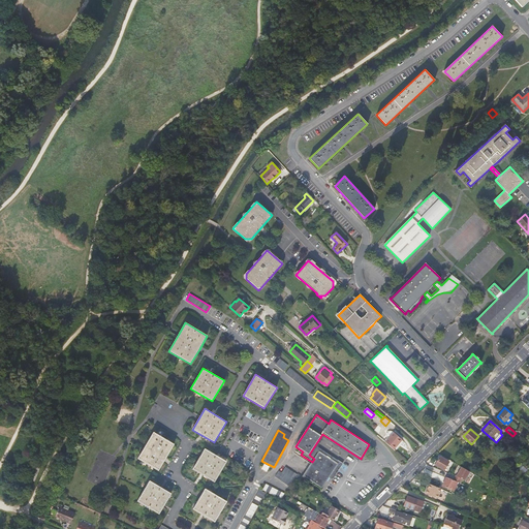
[(153,432),(137,459),(158,471),(174,444),(153,432)]
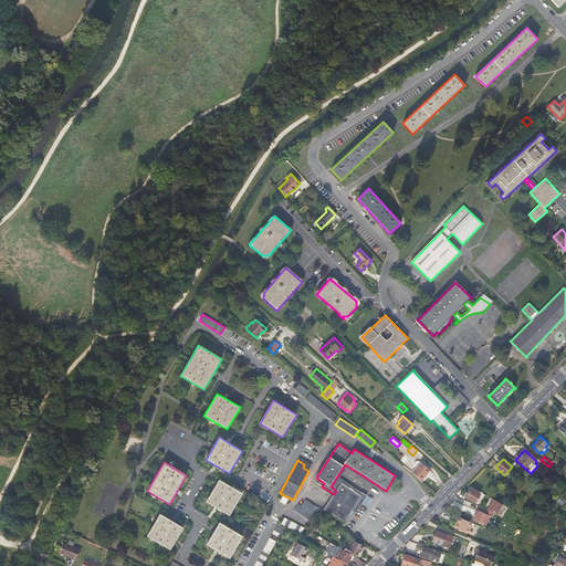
[(421,463),(416,469),(412,473),(421,481),(430,470),(421,463)]
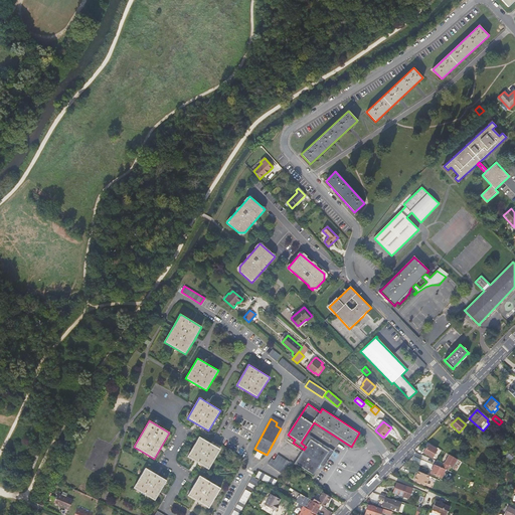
[(349,449),(351,447),(314,422),(301,443),(306,447),(311,440),(329,452),(321,465),(324,467),(334,452),(309,435),(315,426),(340,443),(349,449)]
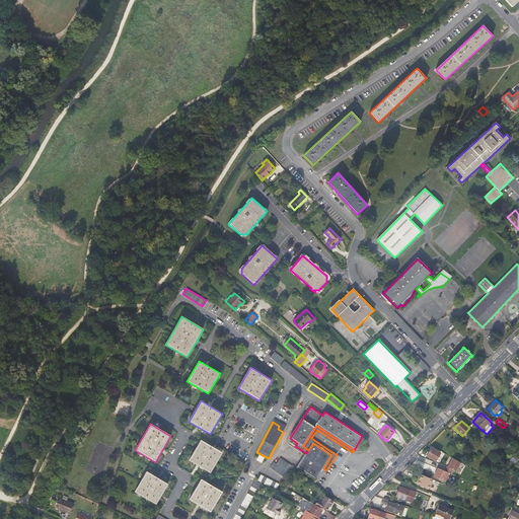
[(201,440),(189,460),(210,473),(222,453),(201,440)]
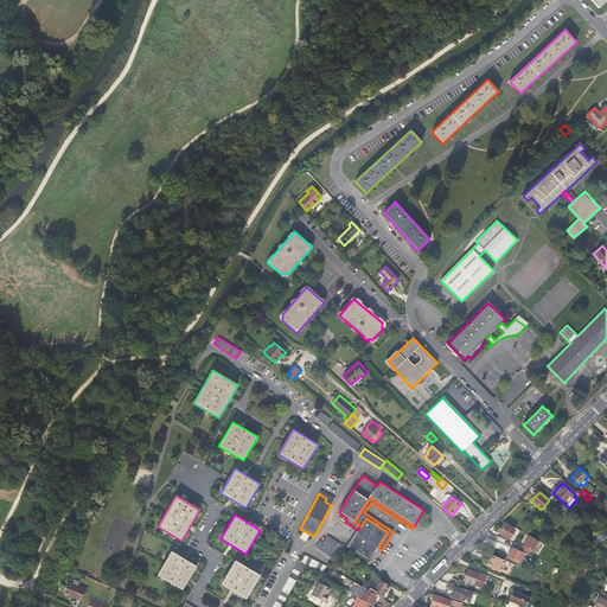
[(366,518),(360,526),(358,530),(347,547),(369,562),(378,548),(388,532),(366,518)]
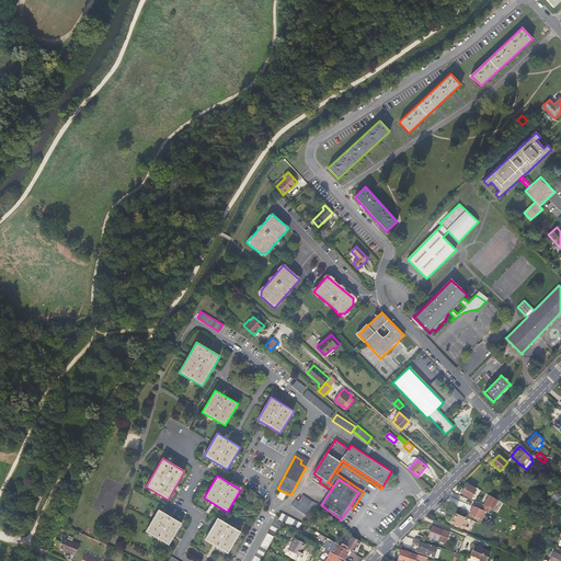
[(476,489),(467,483),(461,493),(470,499),(476,489)]
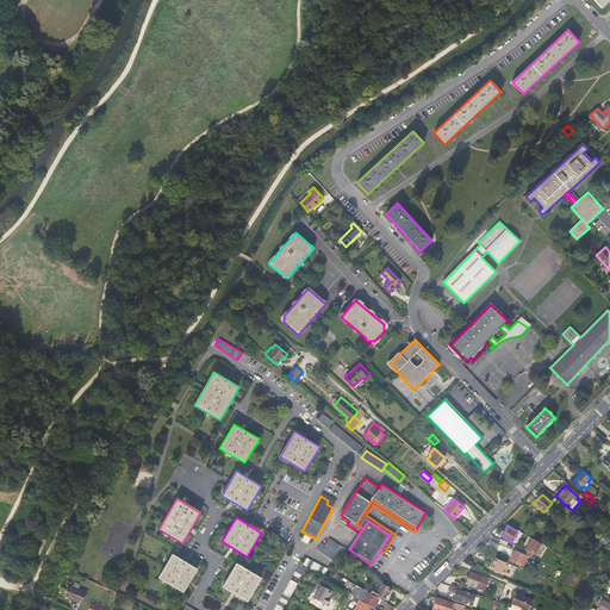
[(523,552),(523,554),(528,556),(530,558),(530,555),(531,552),(535,554),(541,543),(531,537),(526,548),(523,552)]
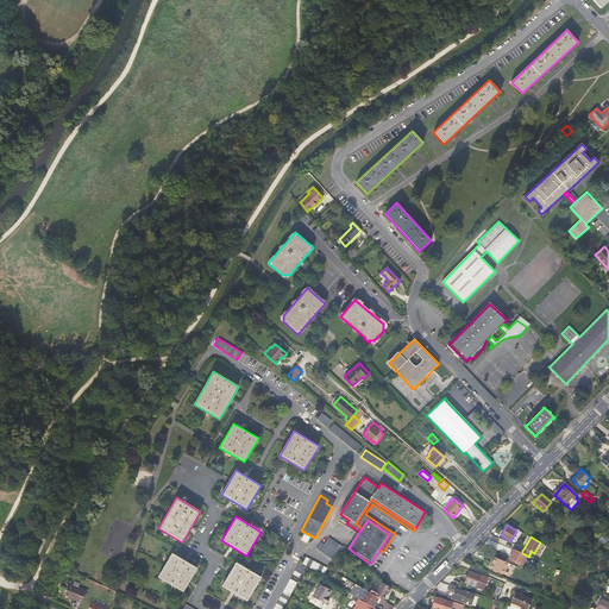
[(321,541),(316,548),(333,560),(343,547),(330,538),(325,544),(321,541)]
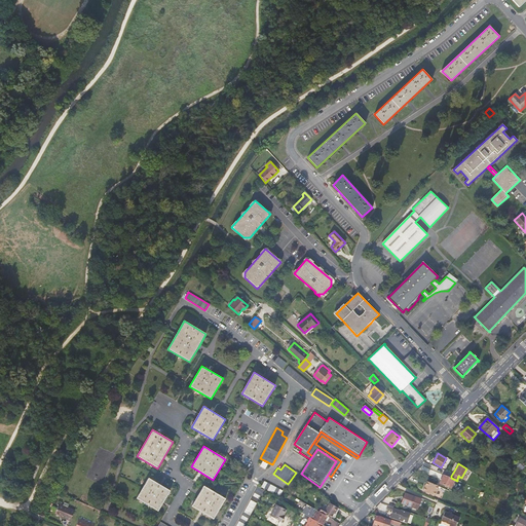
[(451,488),(455,480),(451,478),(443,475),(440,483),(451,488)]
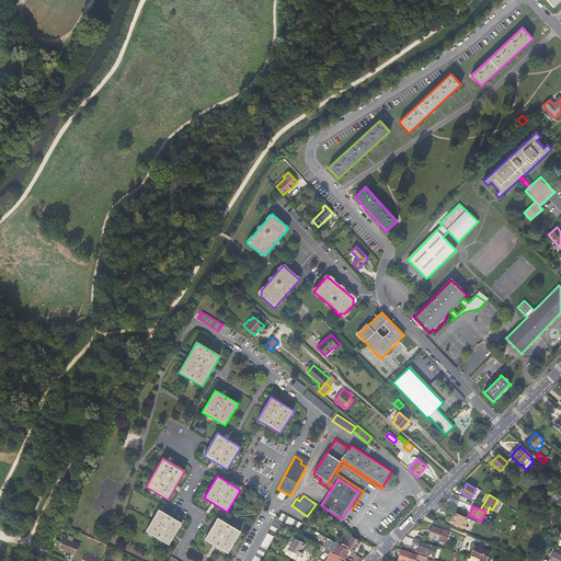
[(158,510),(146,531),(169,545),(181,524),(158,510)]
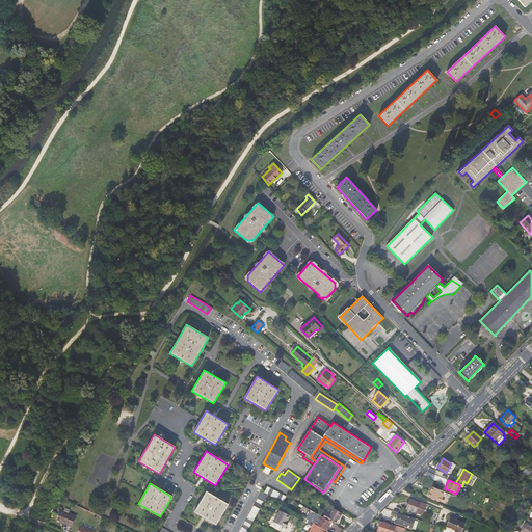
[(267,486),(264,493),(283,503),(286,497),(267,486)]
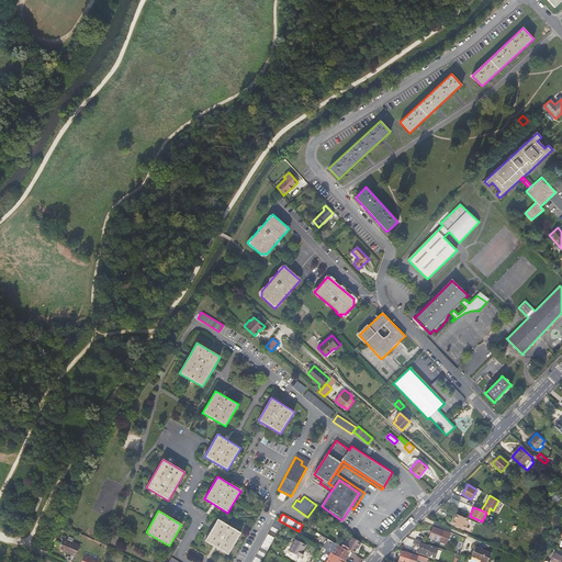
[(463,529),(468,519),(456,514),(451,525),(463,529)]
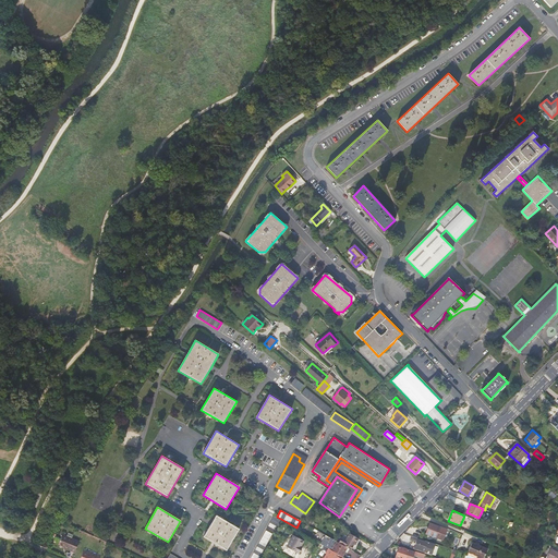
[(239,529),(216,516),(203,537),(226,550),(239,529)]
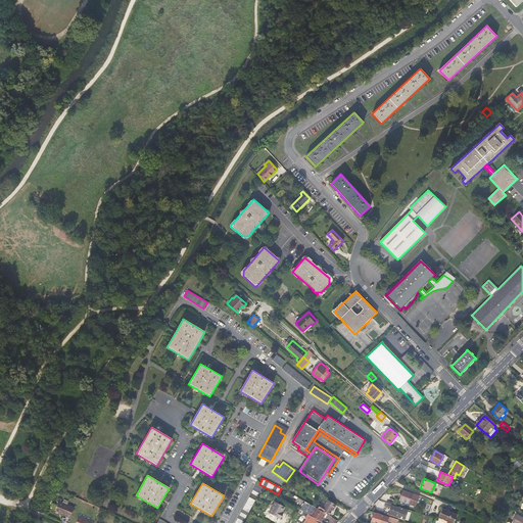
[(256,484),(249,496),(255,500),(263,487),(256,484)]
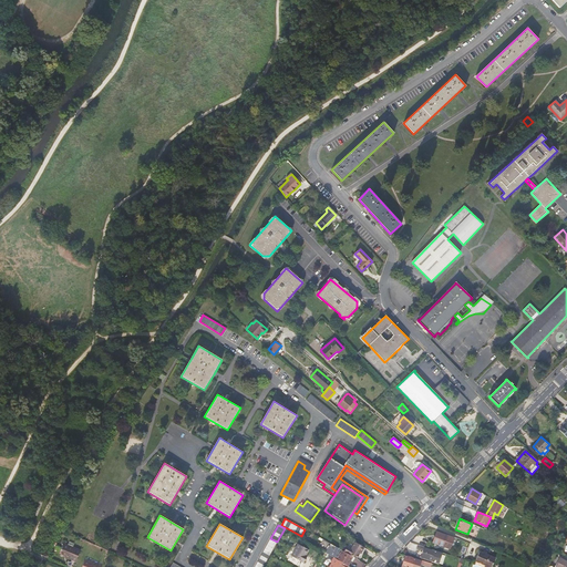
[(436,532),(432,542),(449,548),(453,538),(436,532)]
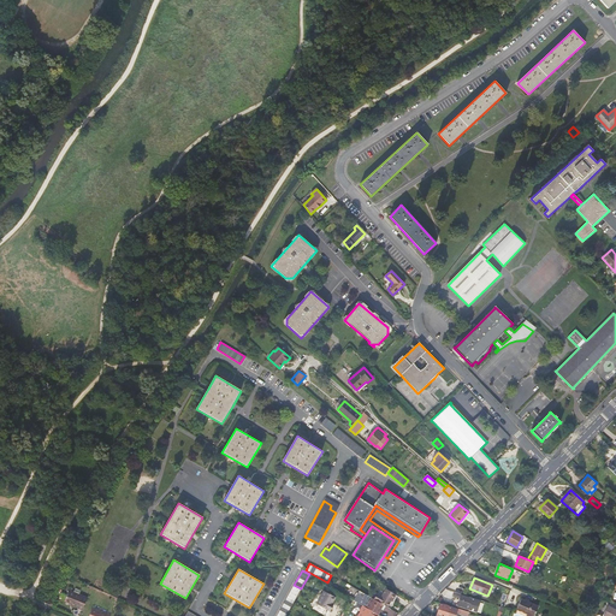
[(285,615),(301,590),(294,585),(276,615),(285,615)]
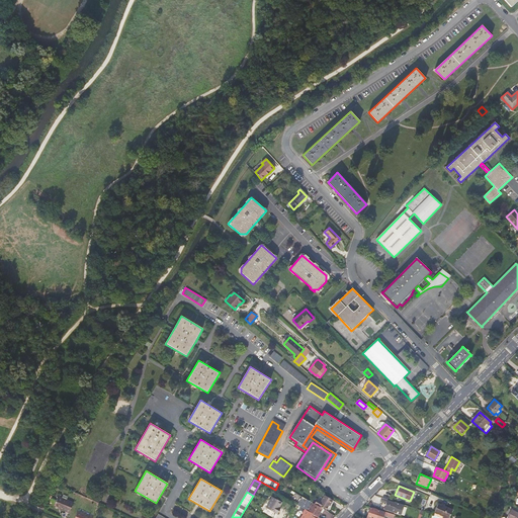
[(318,516),(322,508),(315,504),(304,497),(298,494),(296,497),(291,495),(288,500),(294,503),(307,510),(318,516)]
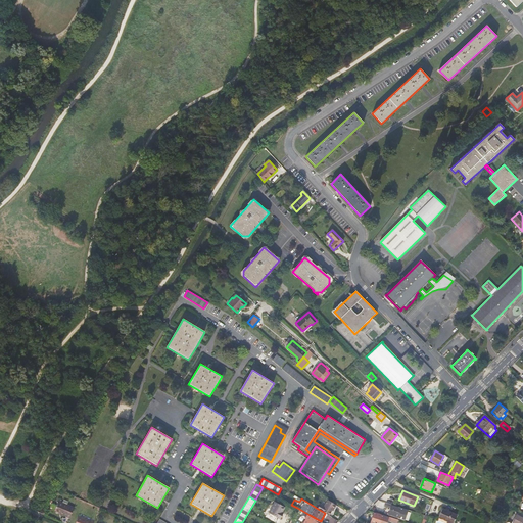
[(321,504),(318,509),(325,513),(328,515),(332,508),(333,509),(336,505),(328,500),(324,506),(321,504)]
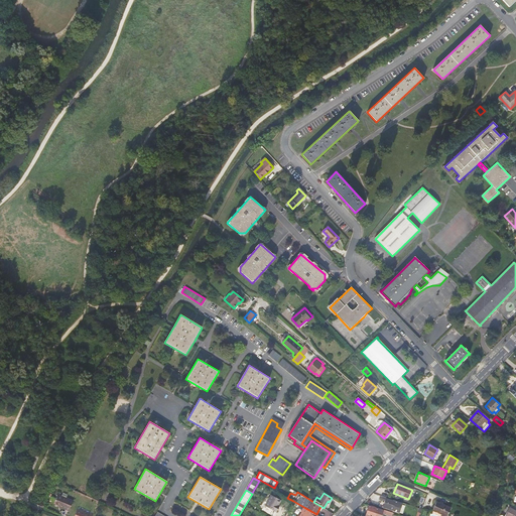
[(69,511),(73,501),(56,495),(53,504),(59,507),(59,508),(69,511)]
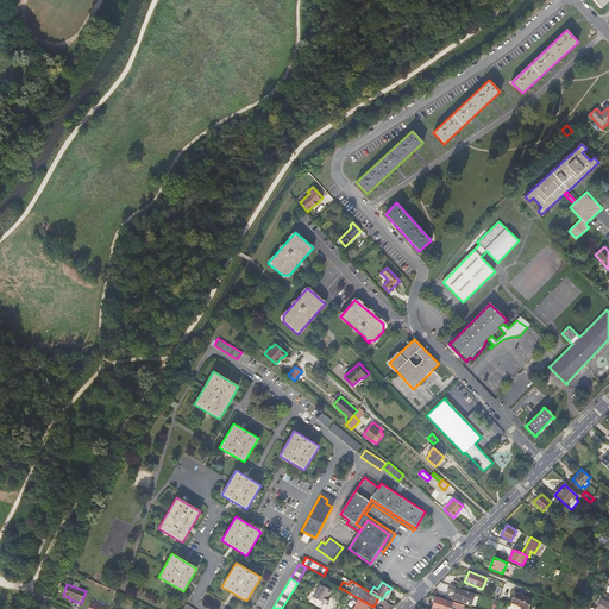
[(330,596),(332,591),(320,584),(314,597),(327,604),(330,600),(328,598),(330,596)]
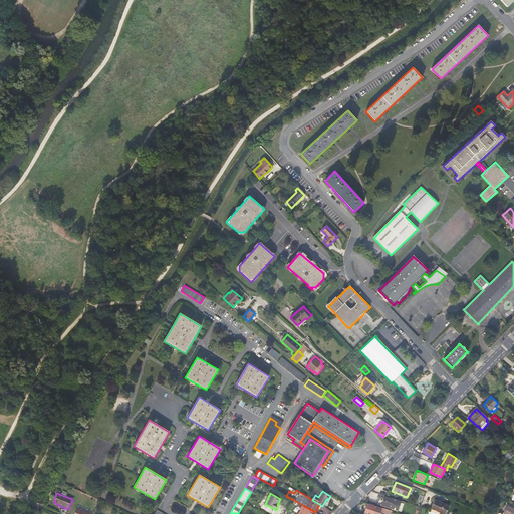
[(397,511),(400,501),(392,498),(392,499),(384,496),(379,494),(378,494),(377,497),(383,499),(381,506),(397,511)]
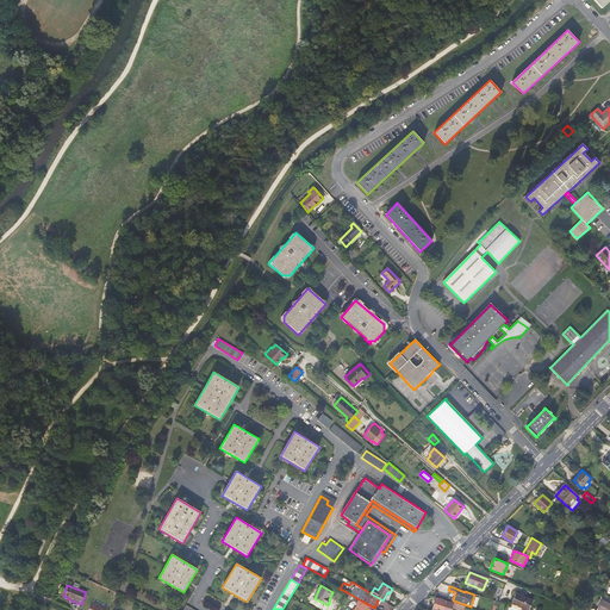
[(522,595),(517,593),(515,592),(514,597),(511,602),(511,604),(522,608),(521,609),(524,609),(528,609),(533,598),(522,595)]
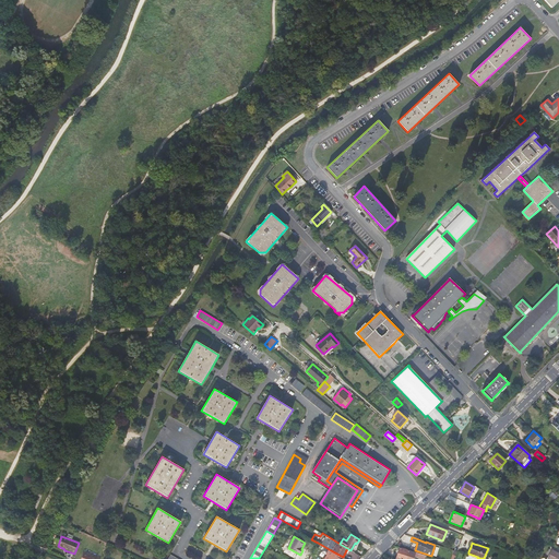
[(423,558),(424,558),(425,555),(411,550),(409,550),(399,547),(395,558),(397,558),(423,558)]
